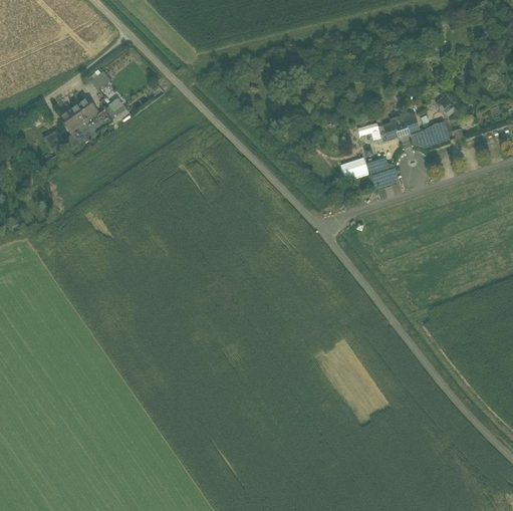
[(89,80),(96,89),(109,78),(102,70),(89,80)]
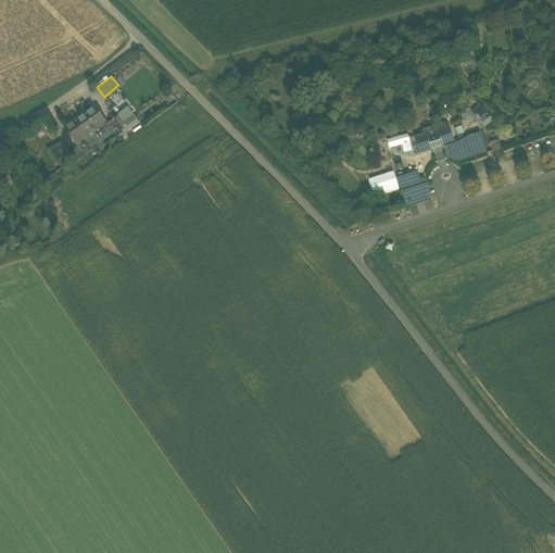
[(479,103),(469,111),(477,121),(479,120),(484,125),(492,120),(479,103)]
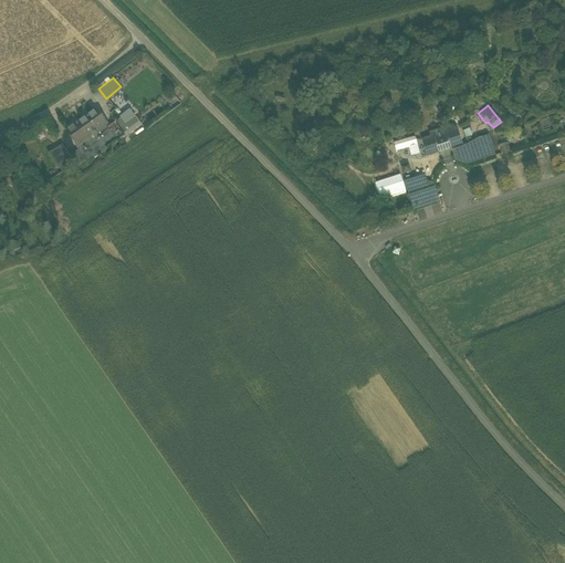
[(126,121),(135,115),(129,107),(118,115),(121,117),(123,115),(126,121)]
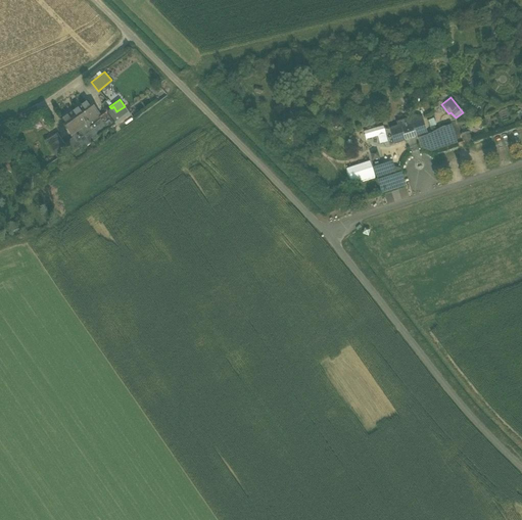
[(60,119),(70,133),(88,121),(98,113),(86,101),(60,119)]
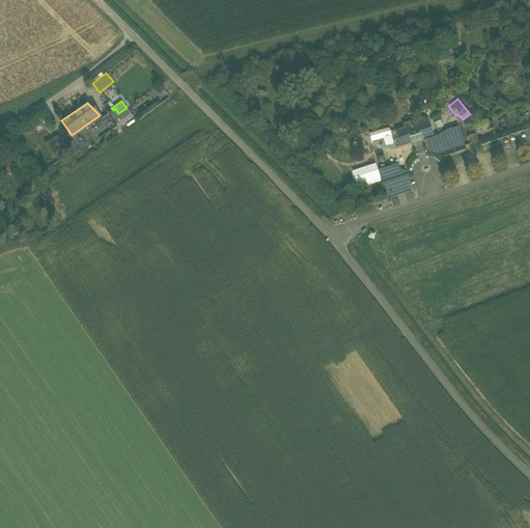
[(108,113),(109,115),(116,126),(118,128),(134,116),(128,107),(127,108),(118,113),(115,108),(113,110),(108,113)]
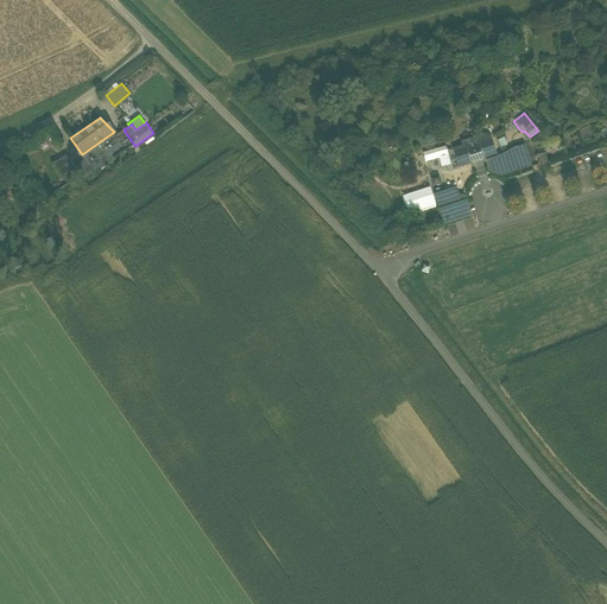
[(126,148),(133,144),(125,132),(118,138),(119,140),(126,148)]
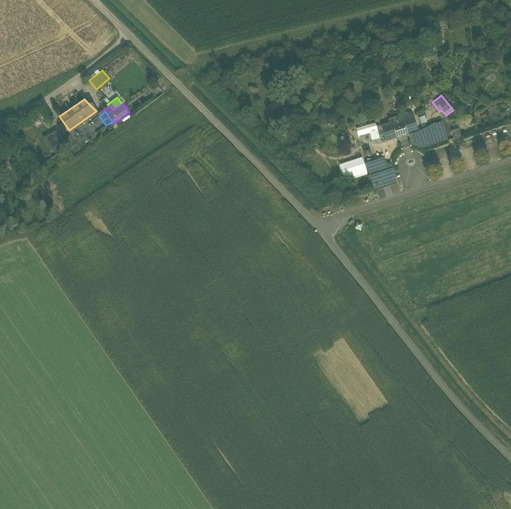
[(381,124),(382,127),(384,127),(392,124),(392,125),(403,121),(403,120),(412,117),(411,113),(410,112),(407,112),(405,112),(387,119),(388,122),(381,124)]
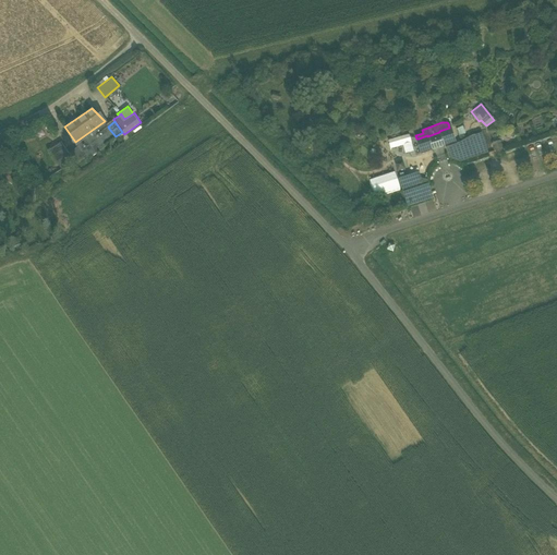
[(462,124),(455,129),(458,136),(465,132),(462,124)]
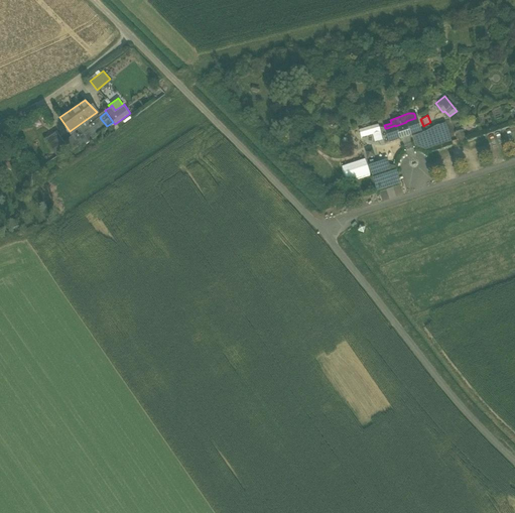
[(385,128),(389,140),(398,136),(397,133),(408,129),(410,133),(419,130),(415,118),(406,121),(406,122),(395,126),(395,125),(387,128),(385,128)]
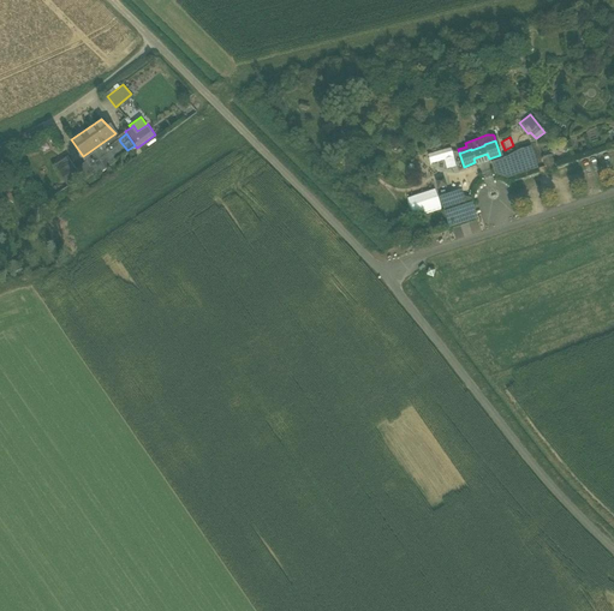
[(85,160),(77,166),(87,178),(87,179),(127,150),(120,142),(109,149),(89,163),(85,160)]
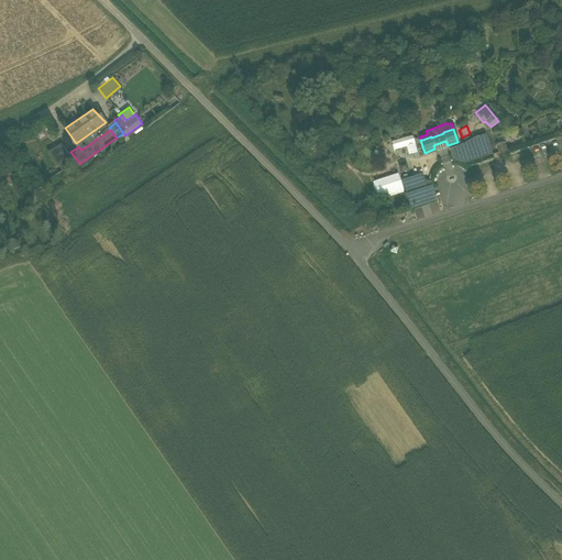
[(76,143),(78,146),(81,150),(100,136),(95,130),(76,143)]
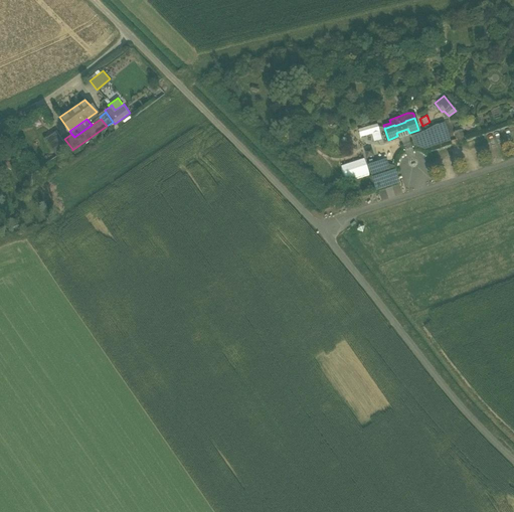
[(375,122),(356,128),(359,137),(371,133),(378,130),(375,122)]
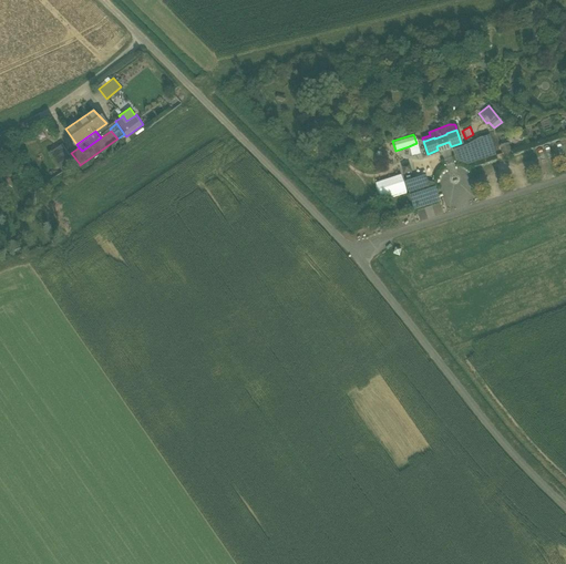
[(469,143),(452,149),(455,160),(467,164),(495,154),(489,134),(479,137),(469,143)]
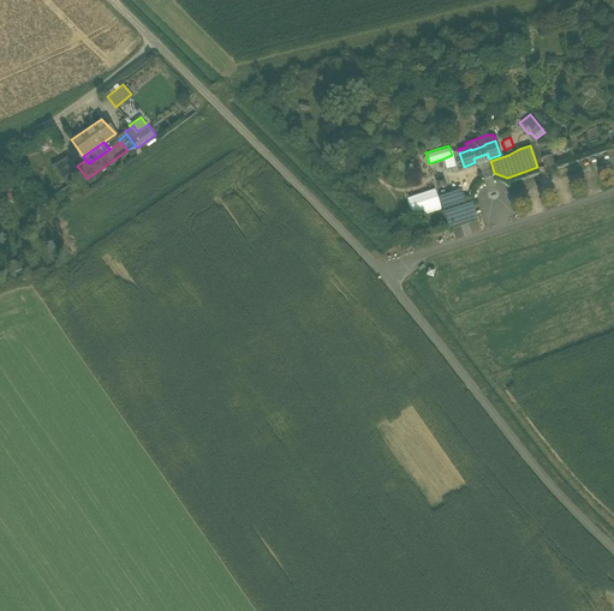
[(555,166),(552,154),(541,157),(544,169),(555,166)]
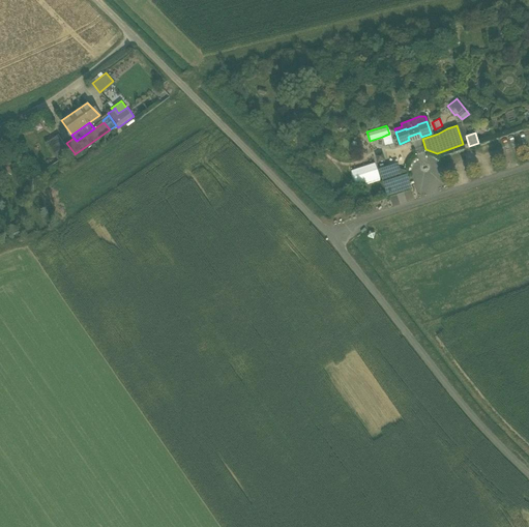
[(47,141),(54,152),(61,147),(65,145),(64,144),(57,134),(47,141)]
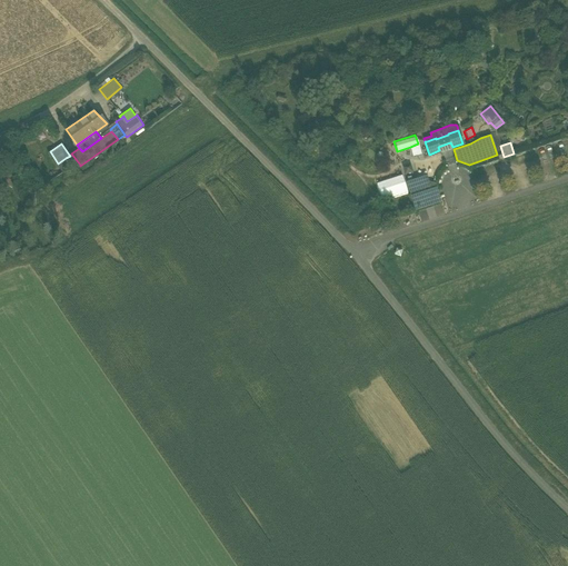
[(421,152),(418,144),(410,147),(412,156),(421,152)]
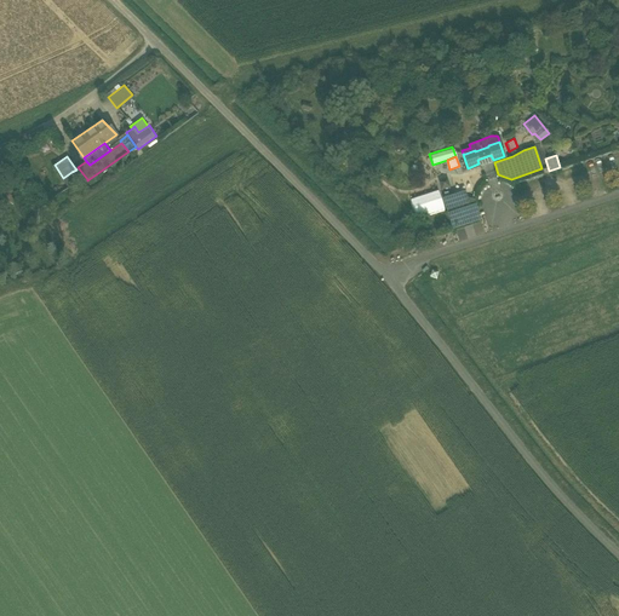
[(563,173),(577,170),(574,160),(561,165),(563,173)]
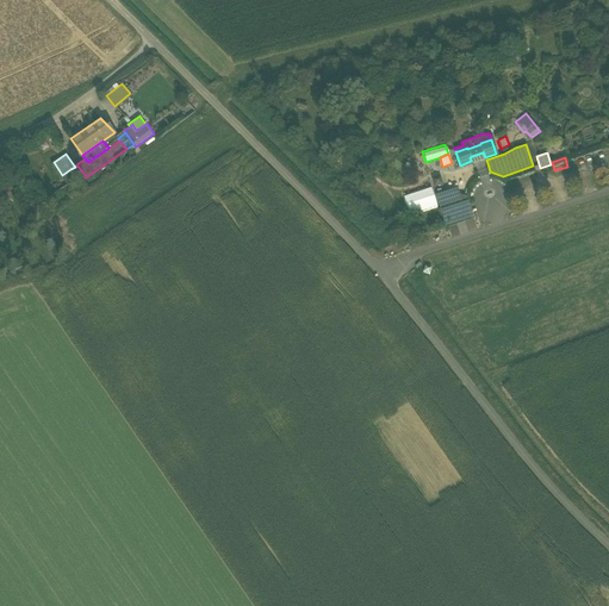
[(78,181),(86,176),(76,164),(74,166),(75,167),(70,169),(78,181)]
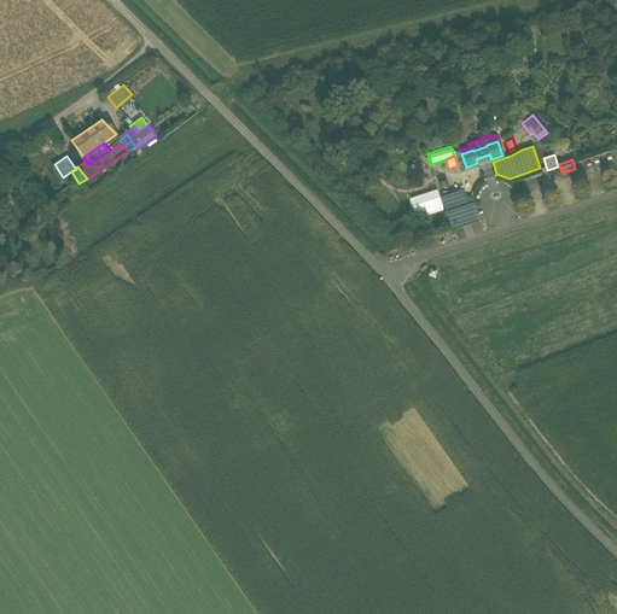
[(442,194),(466,189),(465,183),(453,186),(453,185),(441,187),(442,194)]
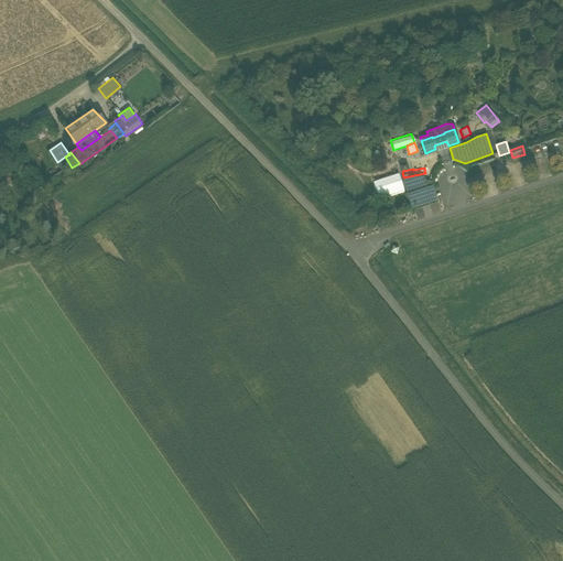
[(402,181),(411,208),(437,200),(431,181),(426,182),(423,173),(402,181)]
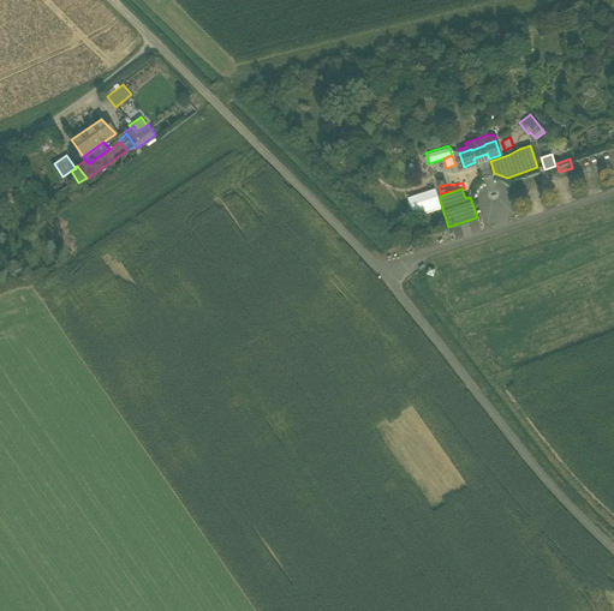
[(23,257),(5,264),(7,273),(25,265),(23,257)]
